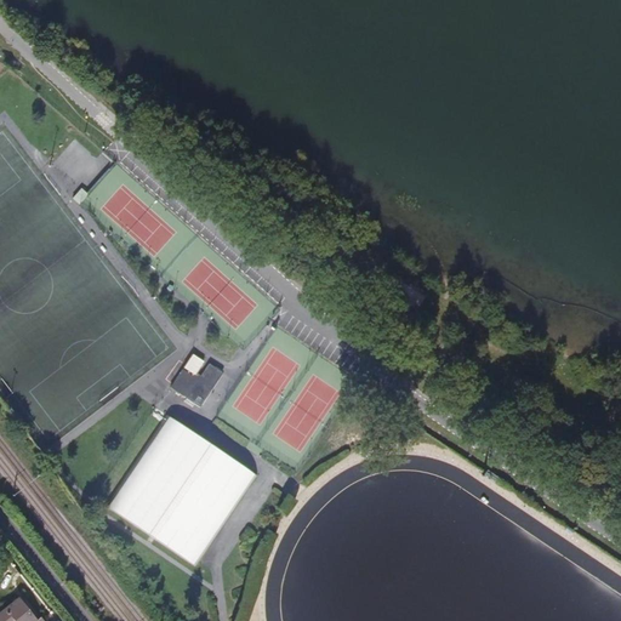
[(81,204),(161,277),(198,235),(118,164),(81,204)]
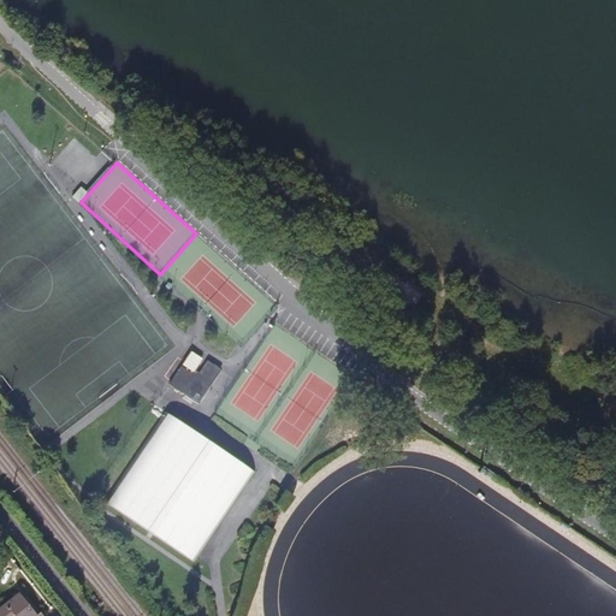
[(274,304),(196,234),(160,274),(238,344),(274,304)]
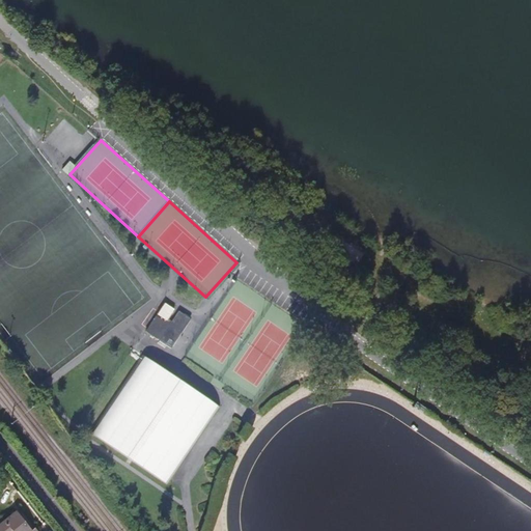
[(173,311),(174,309),(164,302),(156,313),(166,320),(172,313),(170,312),(172,310),(173,311)]
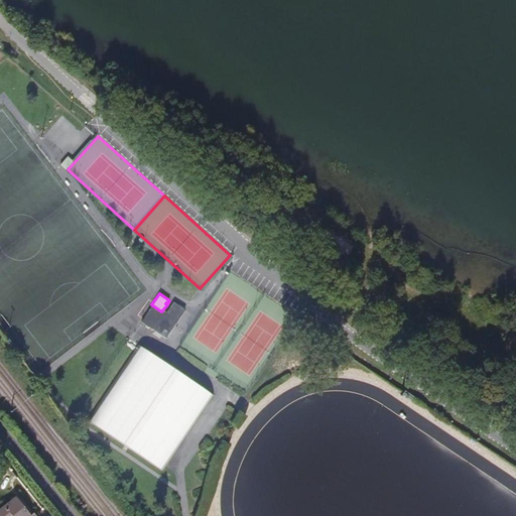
[(143,321),(166,338),(185,309),(173,301),(167,312),(164,315),(161,312),(153,307),(143,321)]
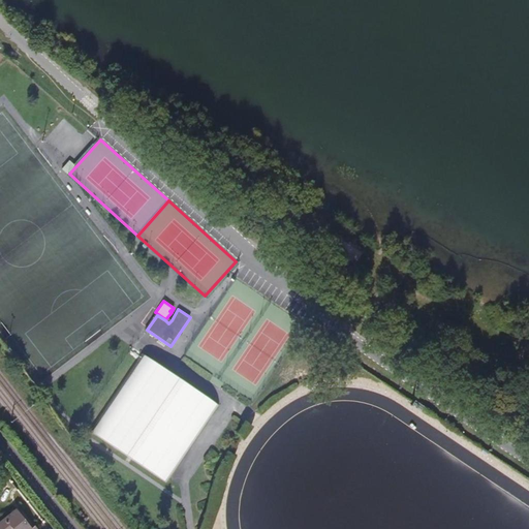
[(216,404),(145,355),(92,432),(148,470),(164,480),(216,404)]
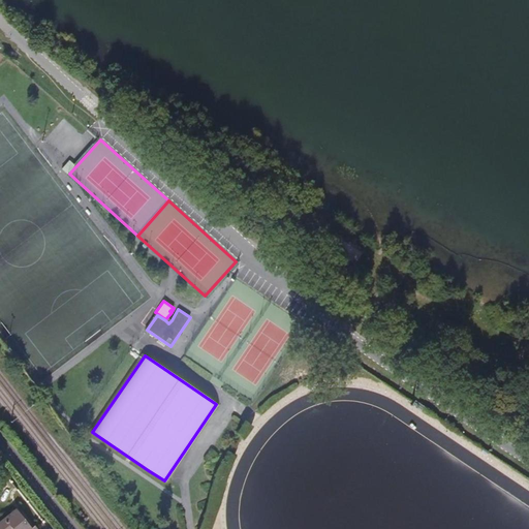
[(0,521),(0,528),(37,528),(34,525),(31,527),(16,509),(0,521)]
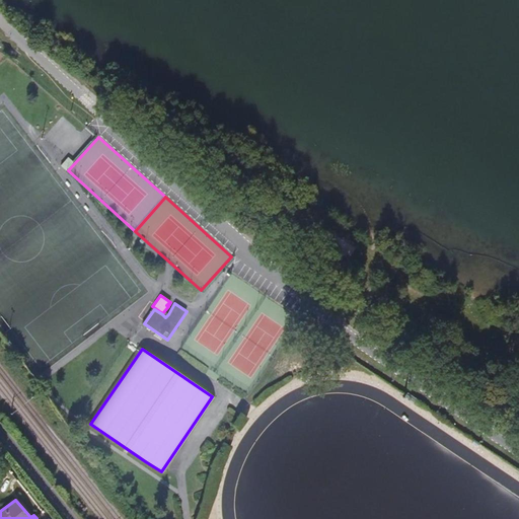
All buildings are outlined.
